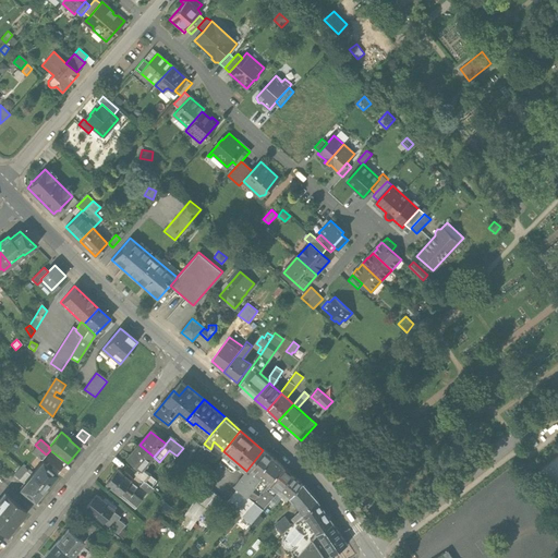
[(144,469),(154,457),(140,445),(128,459),(140,469),(144,469)]
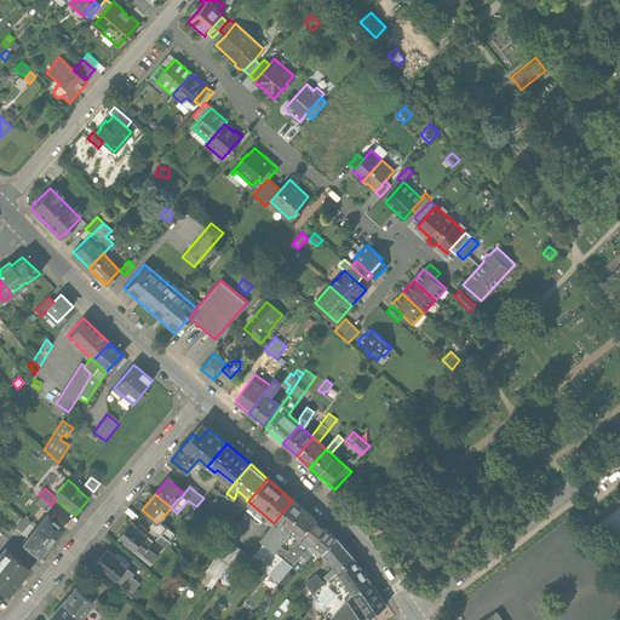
[(47,511),(51,505),(41,497),(35,503),(45,510),(47,511)]
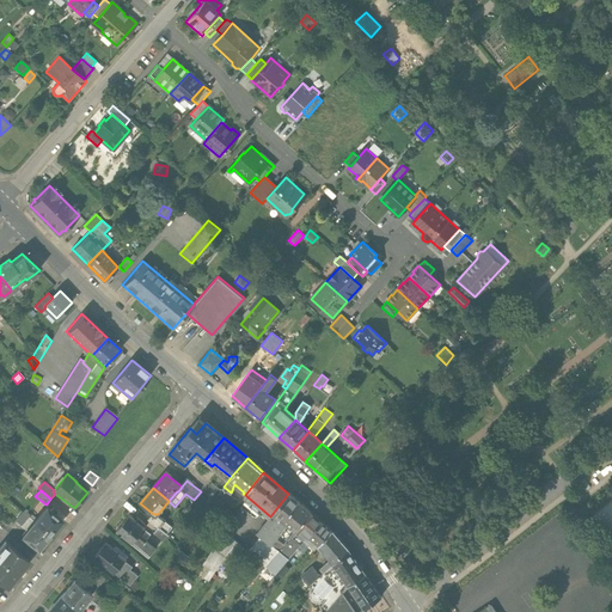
[(311,513),(288,494),(270,516),(256,534),(259,537),(271,545),(287,525),(295,531),(311,513)]
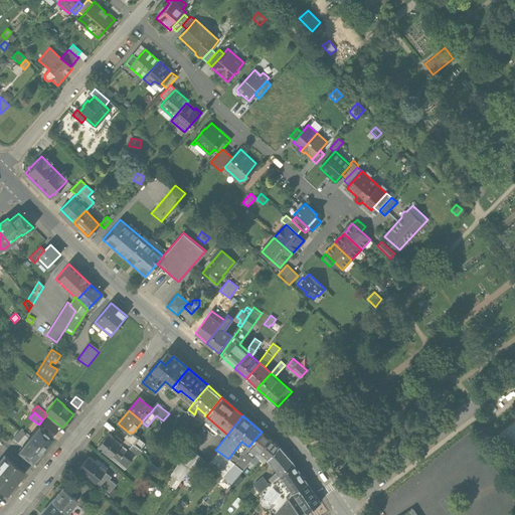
[(514,421),(500,434),(514,453),(514,421)]
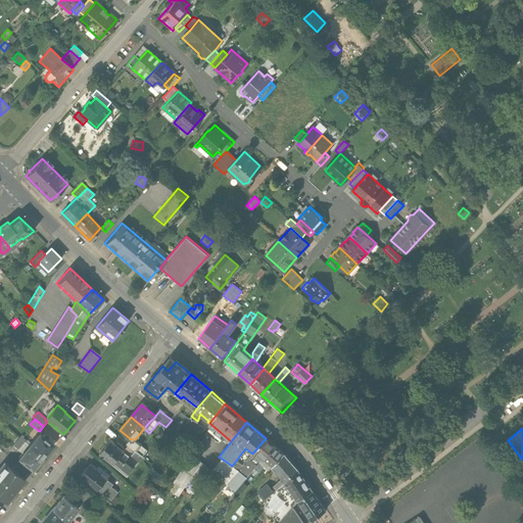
[(27,440),(26,442),(44,458),(54,445),(40,433),(31,443),(27,440)]
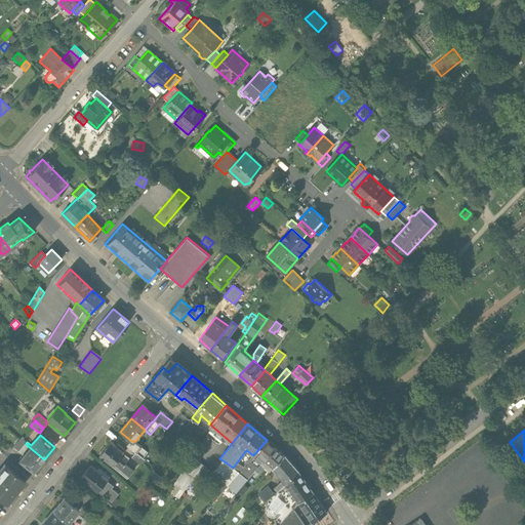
[(11,447),(16,451),(25,442),(19,438),(11,447)]
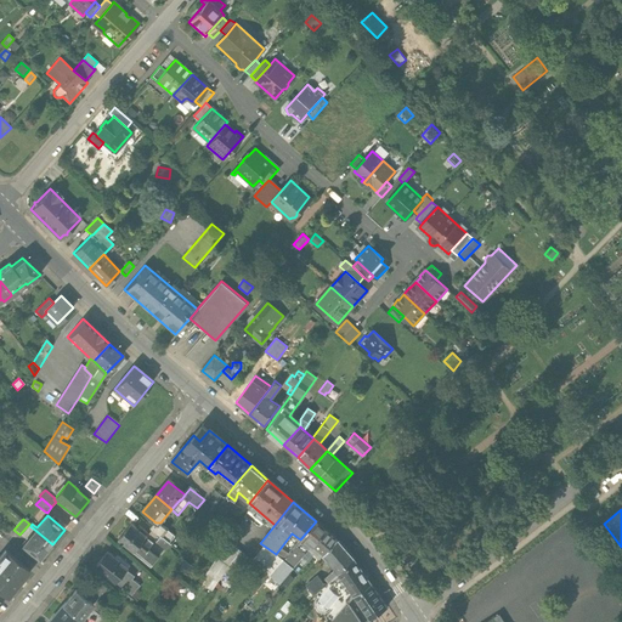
[(288,576),(298,564),(327,530),(316,521),(300,539),(270,577),(280,586),(281,583),(288,576)]
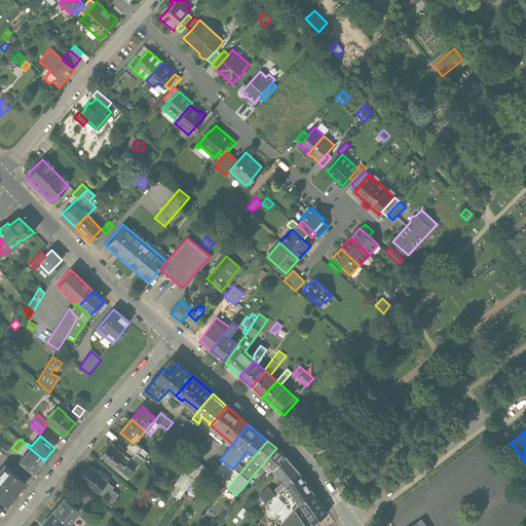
[(149,453),(136,442),(132,442),(127,446),(137,454),(144,460),(149,453)]
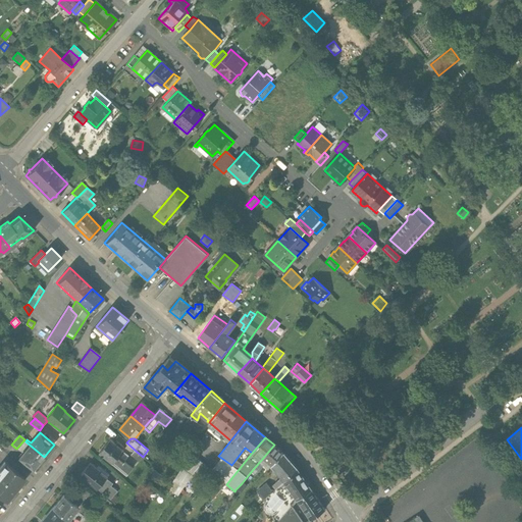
[(111,439),(100,452),(120,469),(124,464),(118,459),(124,451),(122,450),(124,448),(116,440),(115,442),(111,439)]
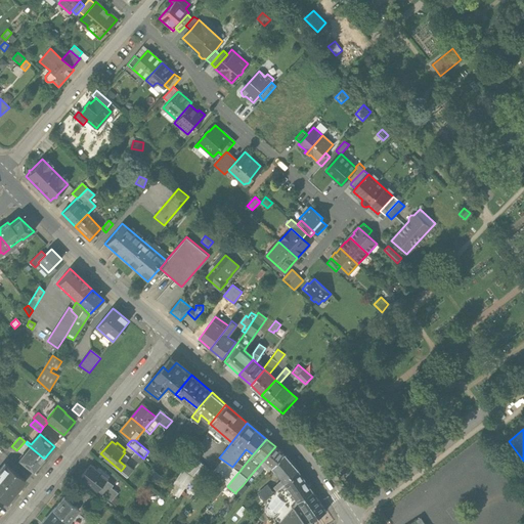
[(33,471),(44,459),(26,443),(24,444),(28,448),(18,459),(24,463),(23,465),(26,468),(27,466),(33,471)]
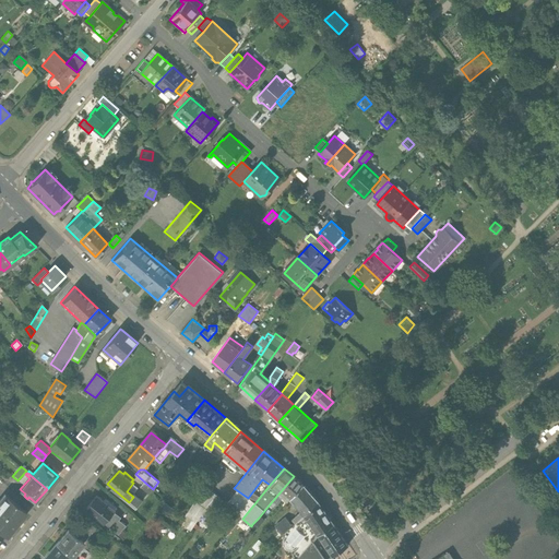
[(287,503),(290,499),(304,484),(294,476),(268,507),(273,512),(281,502),(277,500),(281,497),(287,503)]
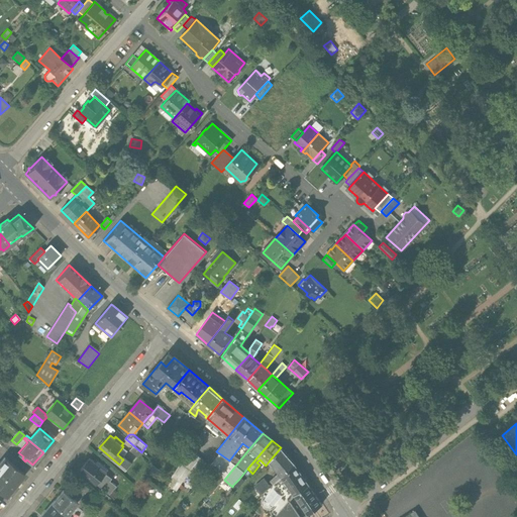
[(219,453),(210,467),(212,470),(224,480),(249,448),(242,443),(229,460),(219,453)]
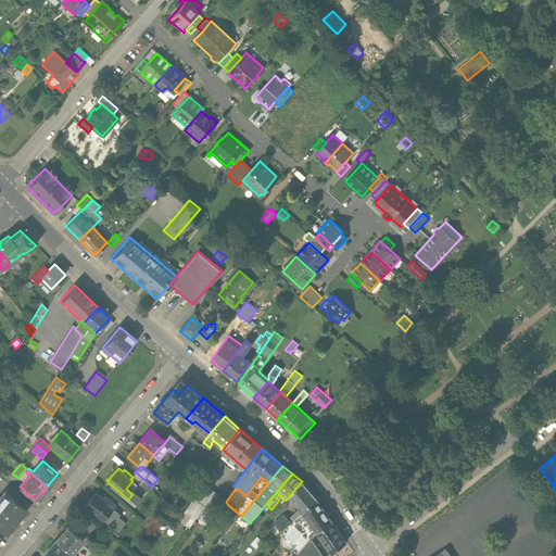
[(153,488),(152,487),(144,480),(140,484),(149,493),(153,488)]
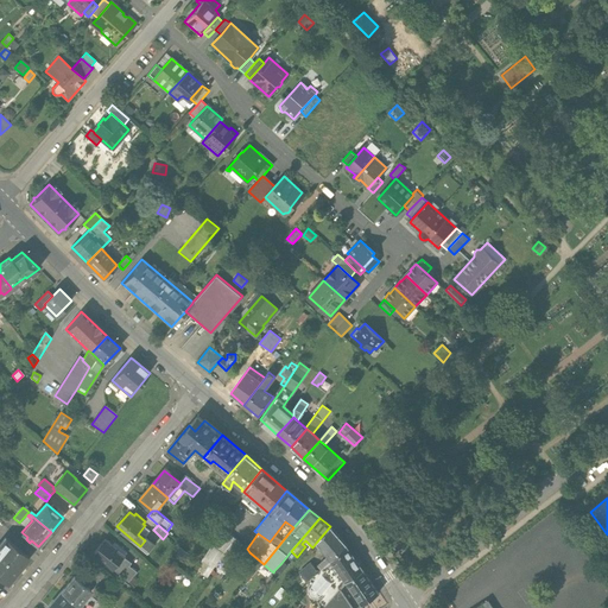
[(328,556),(331,561),(347,546),(330,526),(316,543),(328,556)]
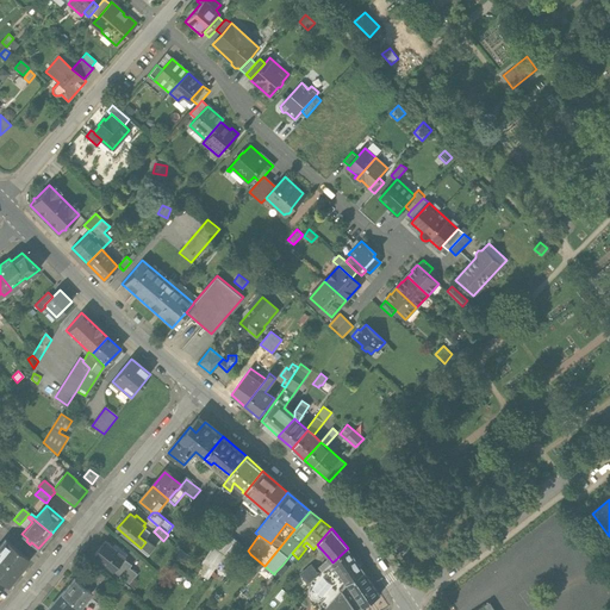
[(207,580),(226,552),(238,561),(248,551),(224,530),(201,564),(209,568),(203,577),(207,580)]
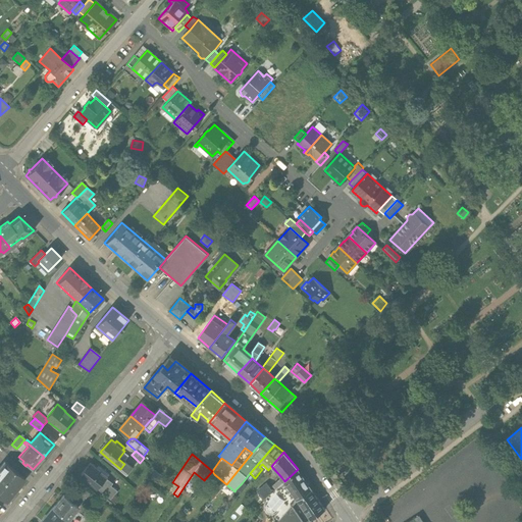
[(4,461),(0,465),(0,496),(6,501),(24,478),(4,461)]
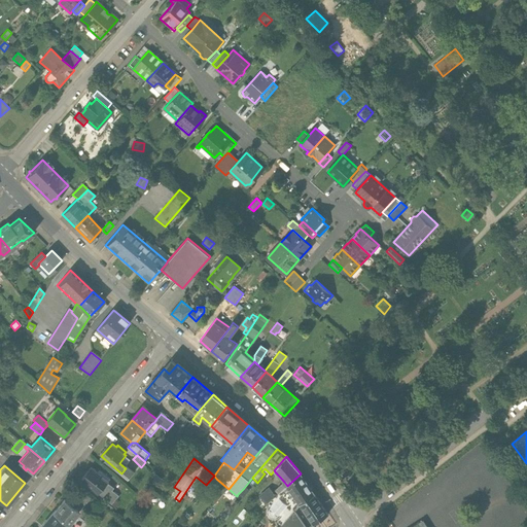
[(126,468),(121,473),(129,480),(135,472),(127,466),(126,468)]
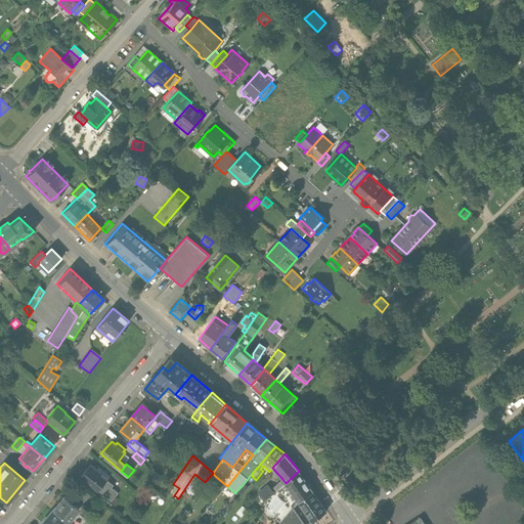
[(108,479),(101,473),(102,471),(98,467),(96,469),(91,465),(81,477),(98,492),(107,481),(108,479)]
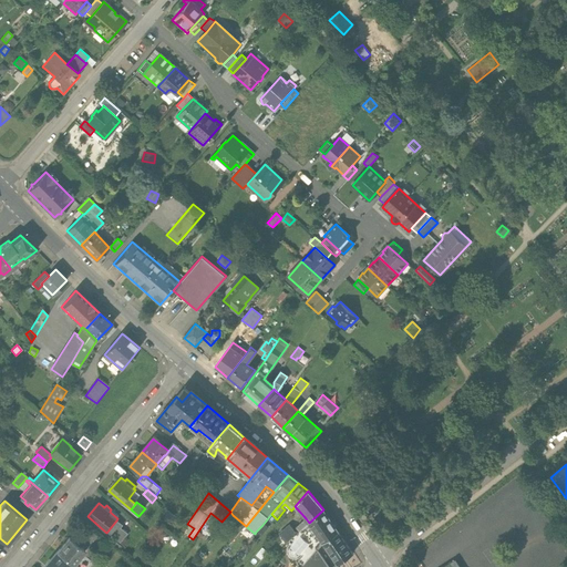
[(174,515),(166,509),(161,517),(168,523),(174,515)]
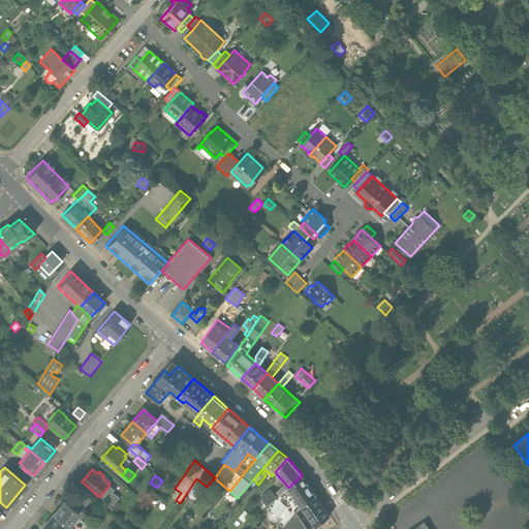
[(288,488),(302,506),(316,496),(302,475),(288,488)]
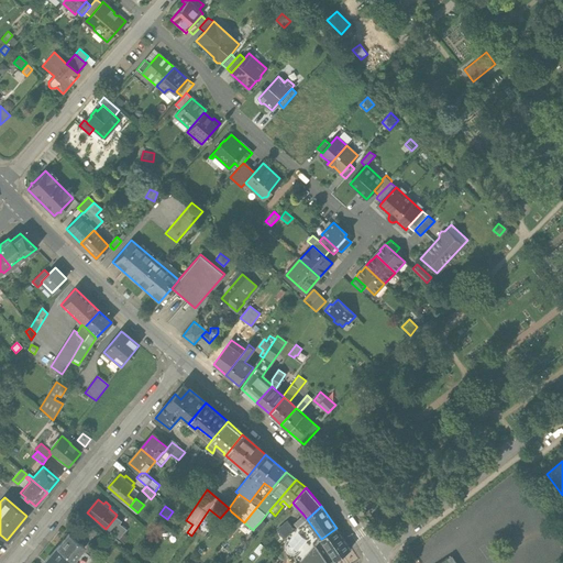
[(294,523),(297,527),(307,519),(304,515),(294,523)]
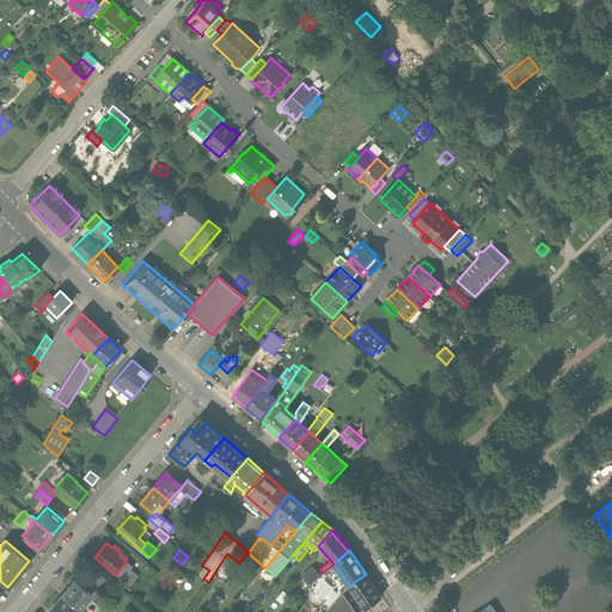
[(132,568),(126,562),(115,575),(130,587),(139,577),(130,570),(132,568)]
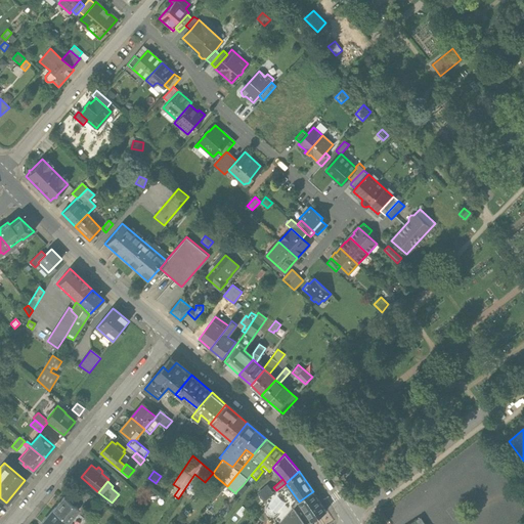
[(275,519),(279,523),(293,509),(299,501),(286,483),(276,490),(273,492),(263,501),(266,505),(278,515),(275,519)]
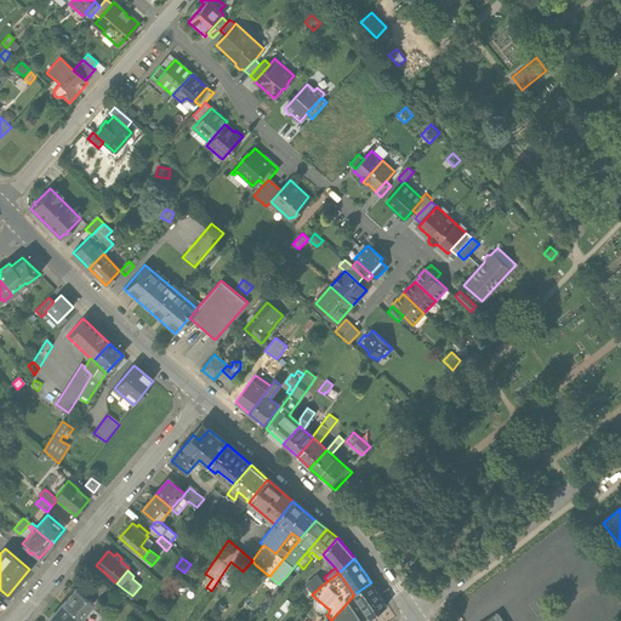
[(288,575),(280,582),(286,587),(294,580),(288,575)]
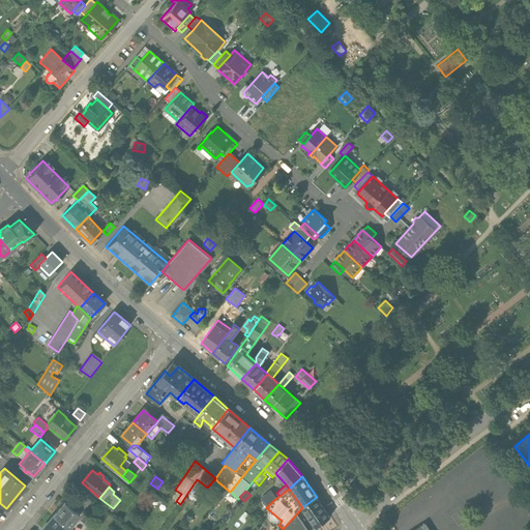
[(266,507),(276,498),(271,492),(261,500),(266,507)]
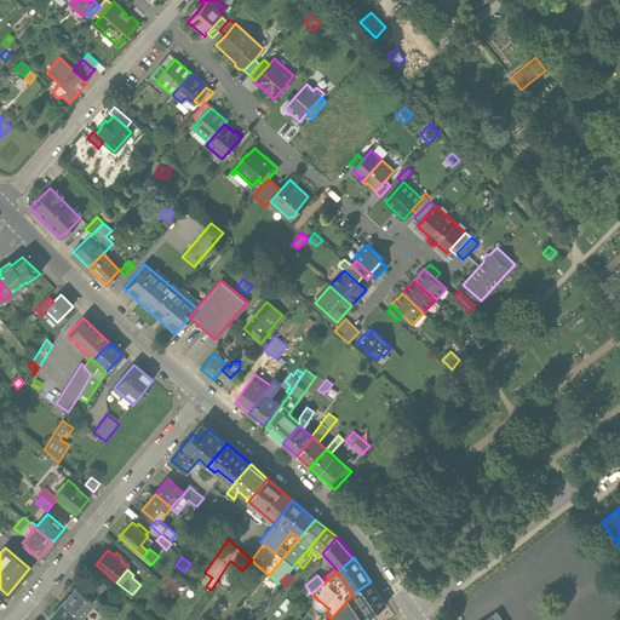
[(385,606),(371,581),(354,593),(368,616),(385,606)]
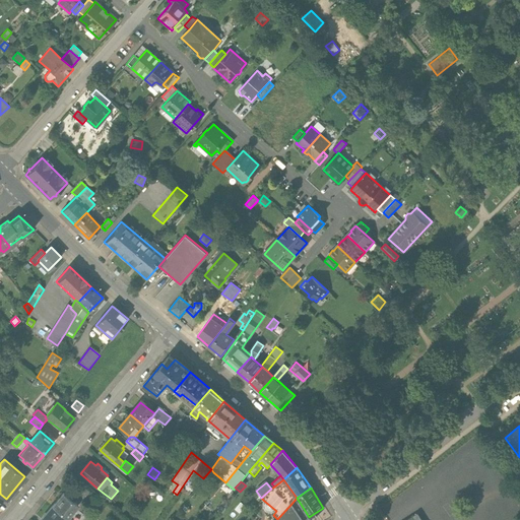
[(68,497),(64,493),(52,506),(67,518),(78,505),(74,502),(76,499),(70,495),(68,497)]
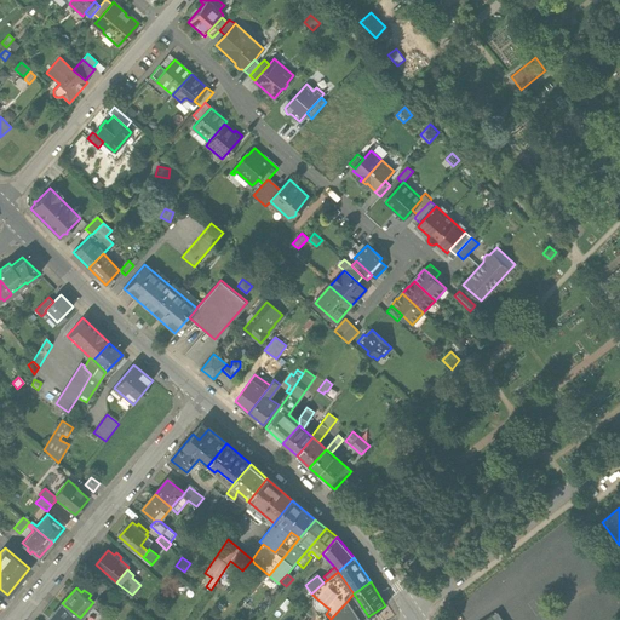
[(293,604),(286,600),(279,608),(286,613),(293,604)]
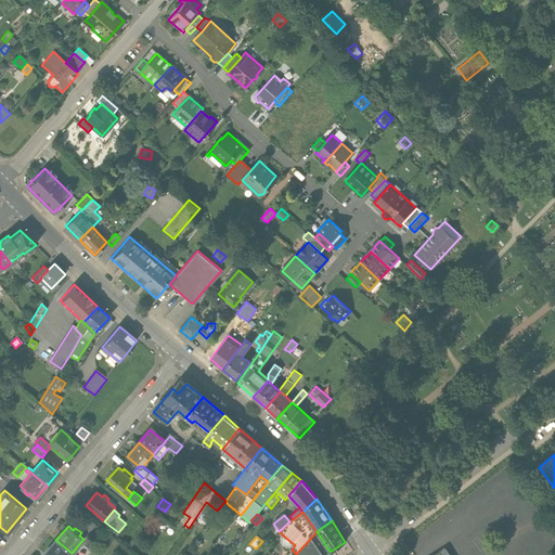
[(321,554),(310,539),(296,554),(321,554)]
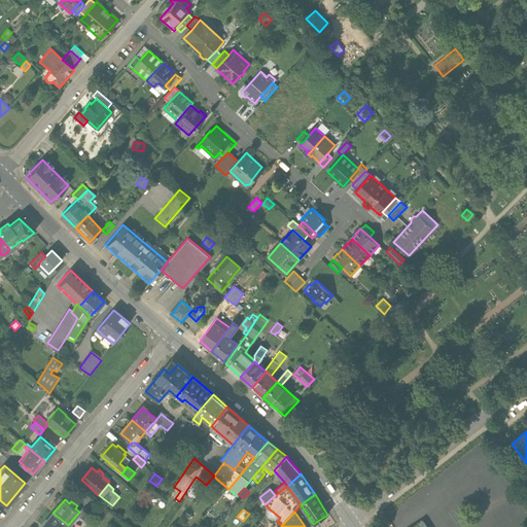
[(68,525),(53,513),(41,526),(68,526),(69,526),(68,525)]
